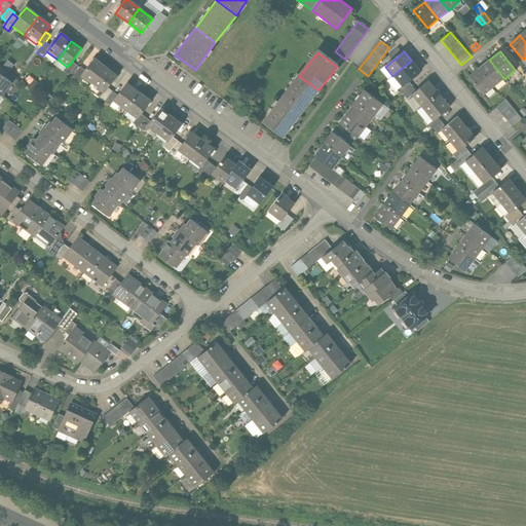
[(1,67),(7,70),(11,63),(5,59),(1,67)]
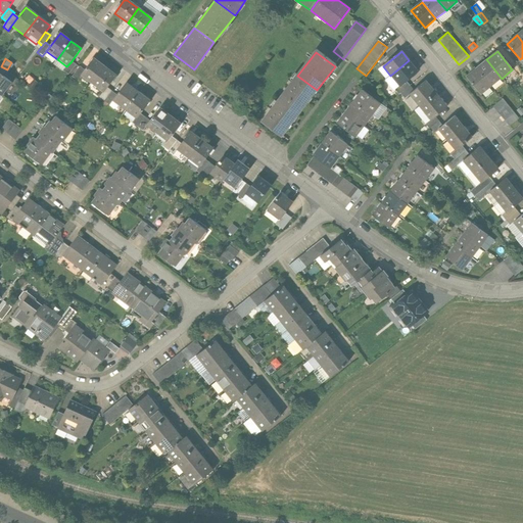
[(80,77),(91,85),(104,67),(93,59),(85,70),(80,77)]
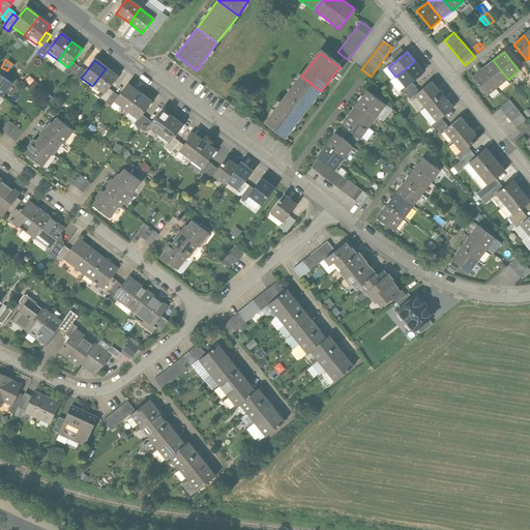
[(493,60),(482,69),(498,88),(508,80),(493,60)]
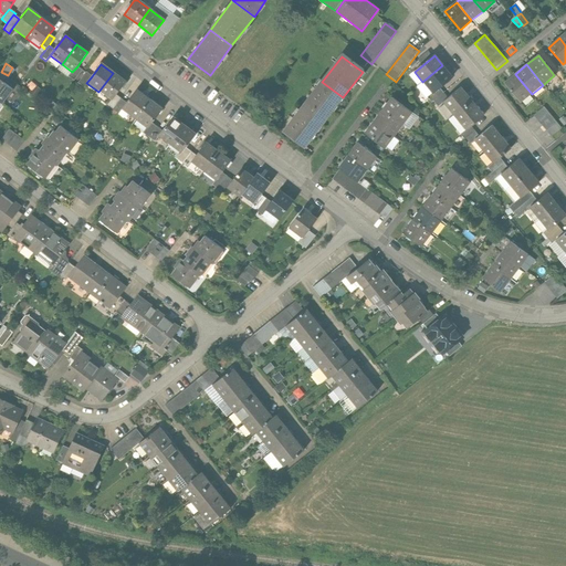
[(452,76),(442,65),(422,82),(432,93),(439,87),(452,76)]
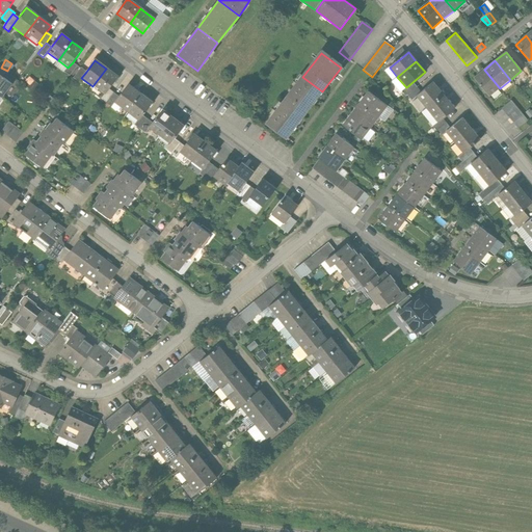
[(77,67),(73,62),(68,68),(64,73),(70,76),(77,67)]
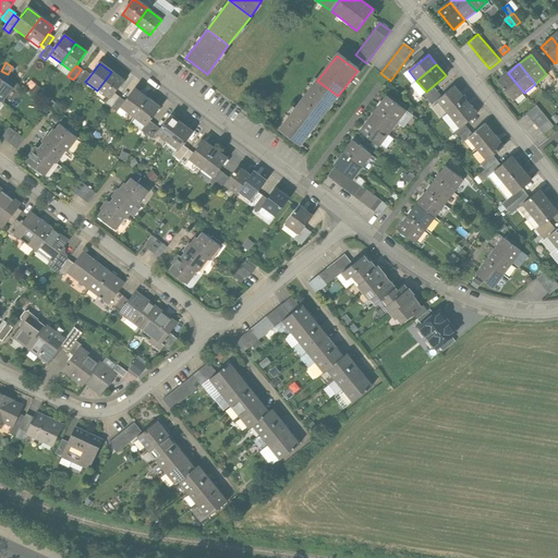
[(91,75),(85,71),(76,82),(82,86),(85,82),(91,75)]
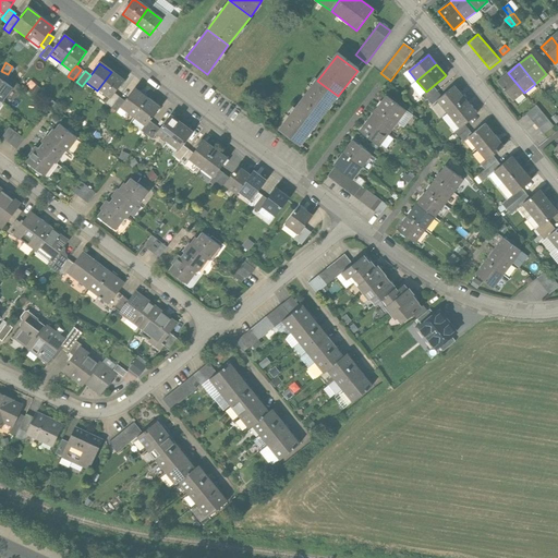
[(123,81),(111,72),(97,91),(109,100),(114,94),(123,81)]
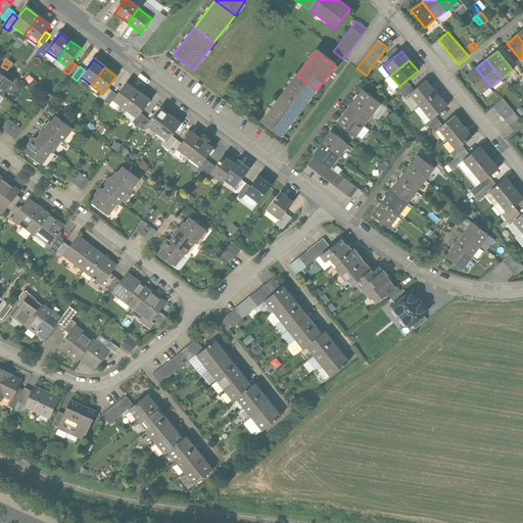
[(481,95),(491,87),(476,68),(466,77),(481,95)]
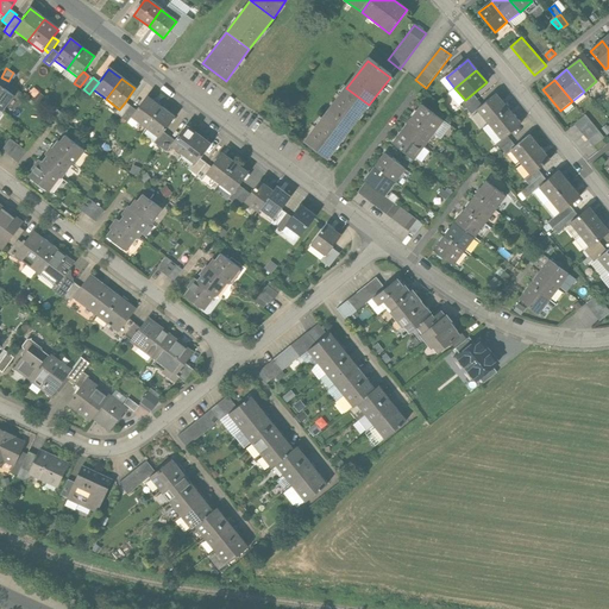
[(0,108),(1,111),(13,96),(0,86),(0,108)]
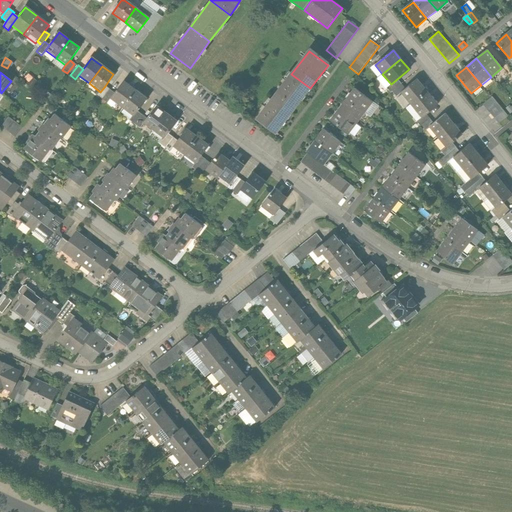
[(291,74),(273,97),(292,111),(310,88),(291,74)]
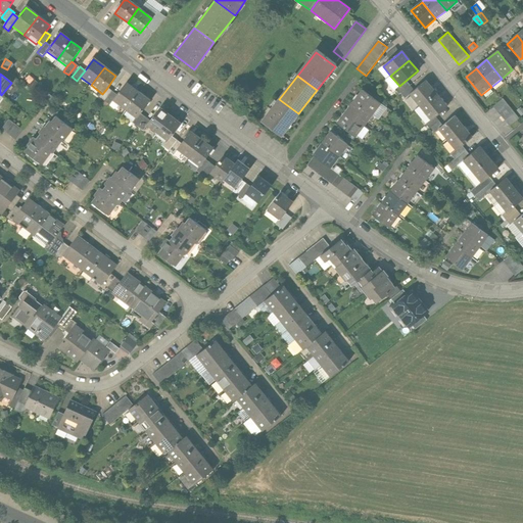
[(38,84),(32,80),(27,87),(33,91),(38,84)]
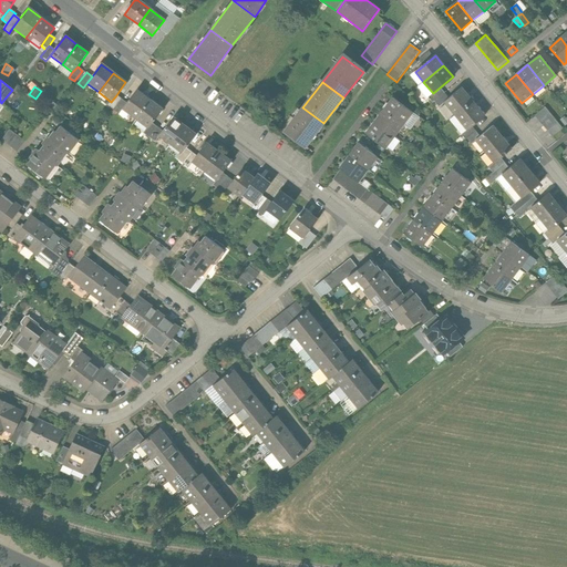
[(432,103),(434,101),(444,93),(440,88),(433,93),(428,98),(432,103)]
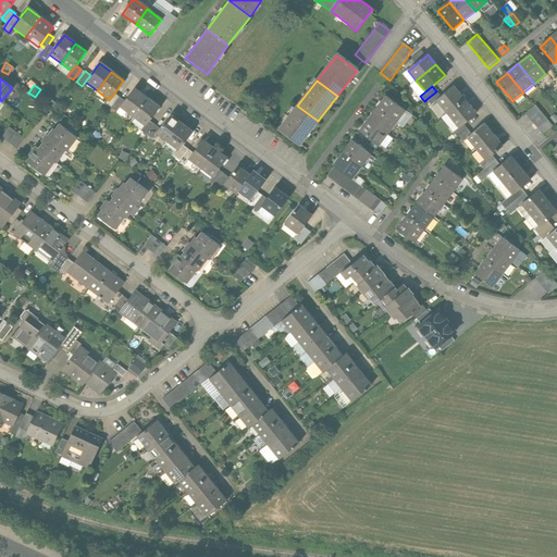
[(436,100),(446,112),(463,98),(454,86),(441,97),(436,100)]
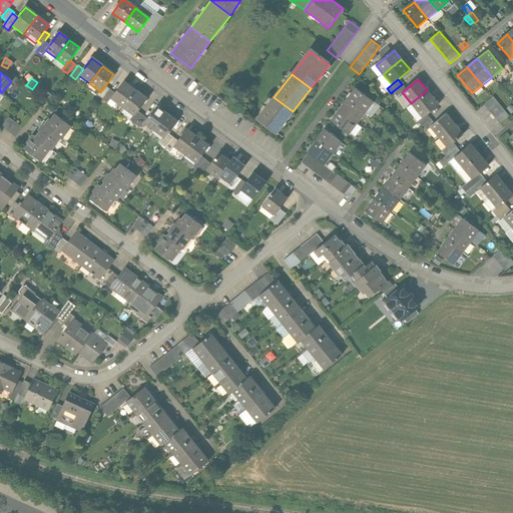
[(110,98),(123,108),(135,91),(123,81),(114,93),(110,98)]
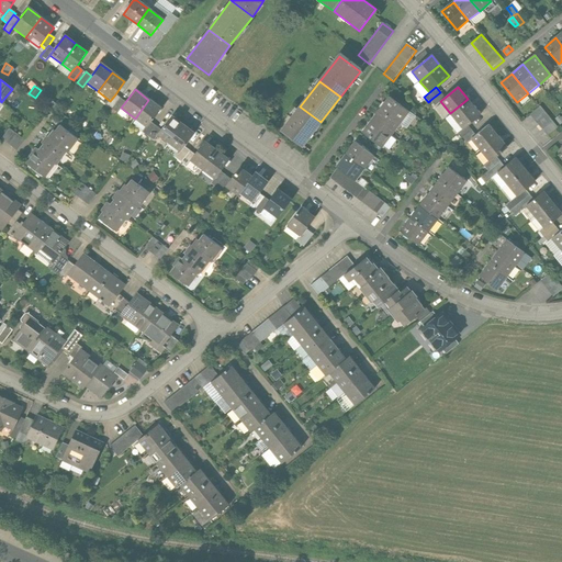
[(445,98),(440,92),(430,100),(435,105),(440,101),(445,98)]
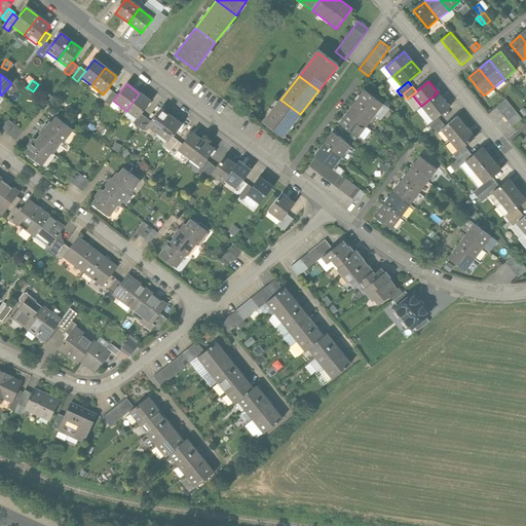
[(100,99),(105,102),(112,91),(108,88),(103,95),(100,99)]
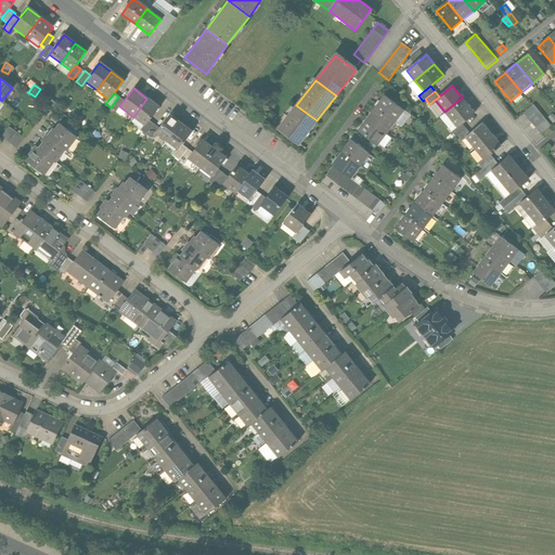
[(385,95),(376,107),(395,121),(403,110),(385,95)]
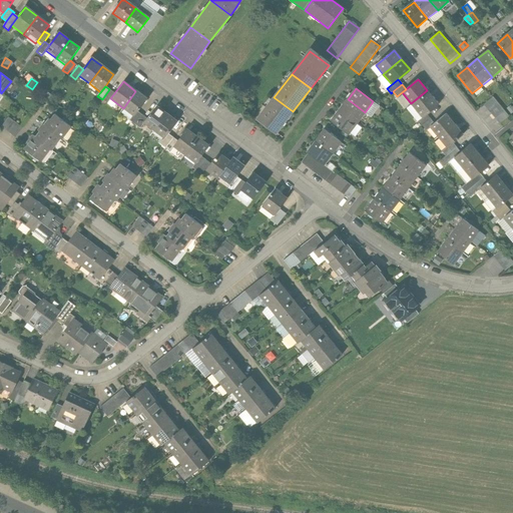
[(114,93),(109,89),(102,99),(107,103),(110,98),(114,93)]
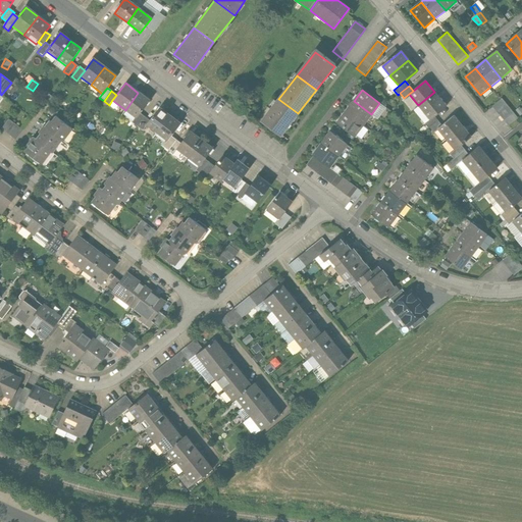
[(446,106),(434,92),(418,105),(429,119),(433,115),(446,106)]
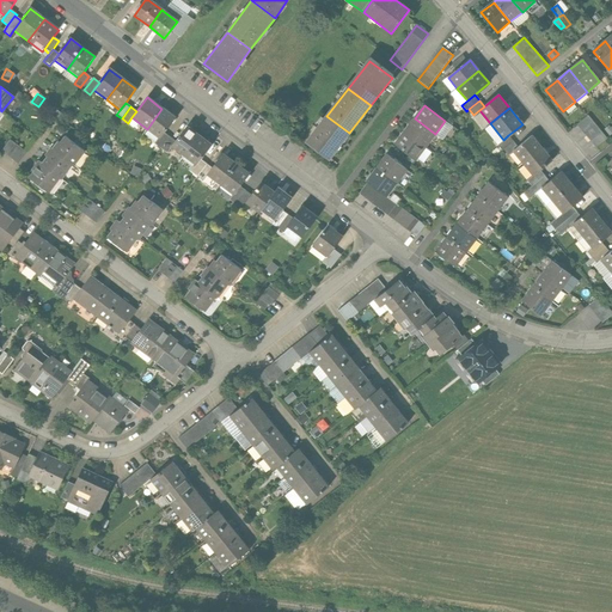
[(175,118),(161,109),(147,129),(160,139),(164,133),(175,118)]
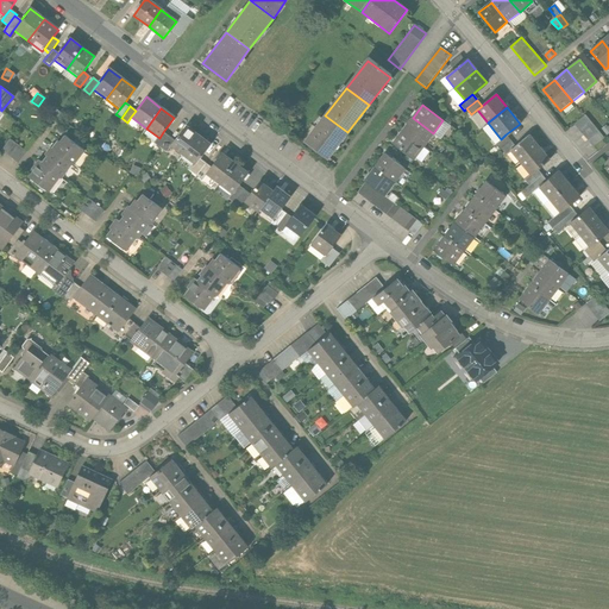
[(327,159),(347,132),(325,115),(305,143),(327,159)]
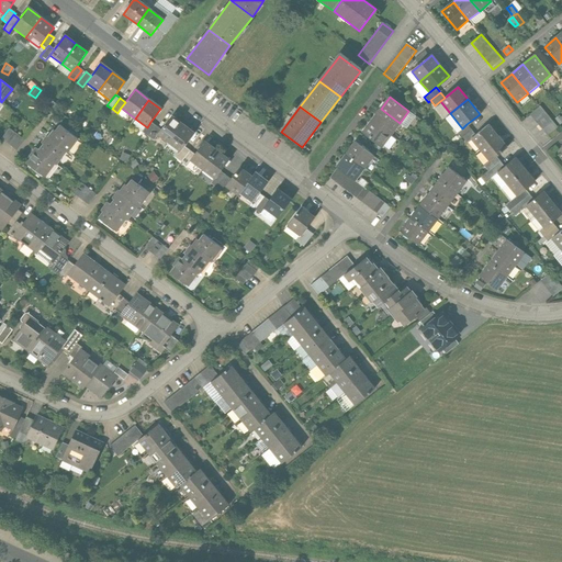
[(540,107),(529,114),(548,135),(558,127),(540,107)]
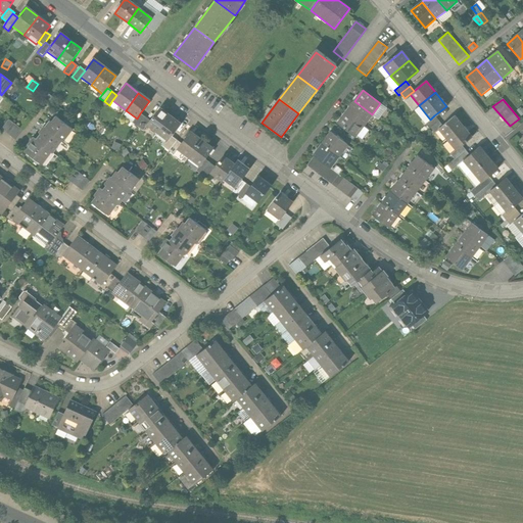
[(364,125),(372,114),(354,101),(346,111),(364,125)]
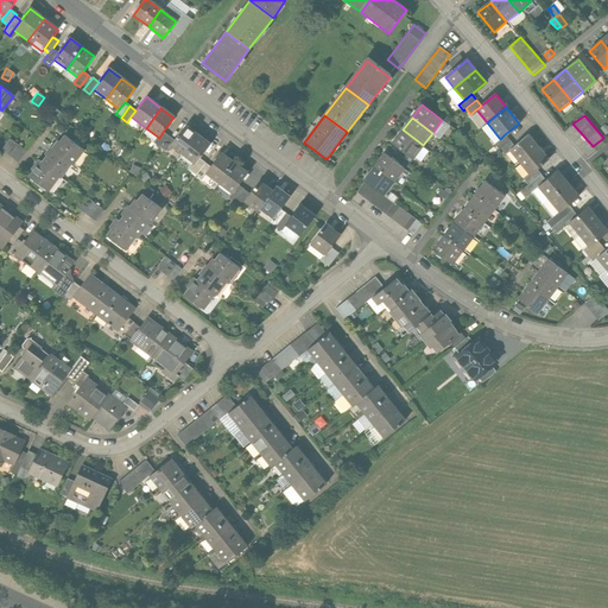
[(171,146),(183,156),(197,135),(185,126),(175,140),(171,146)]
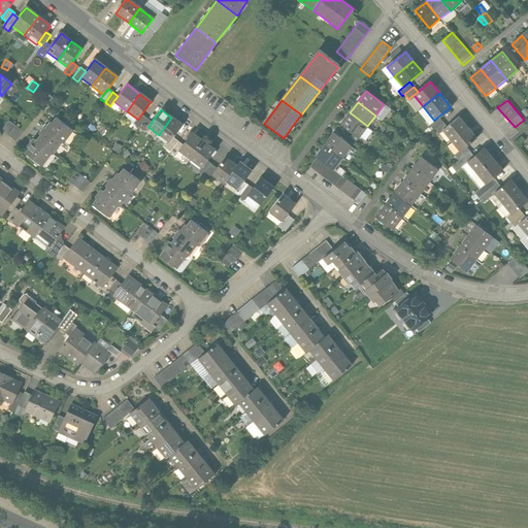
[(359,137),(367,126),(350,112),(341,124),(359,137)]
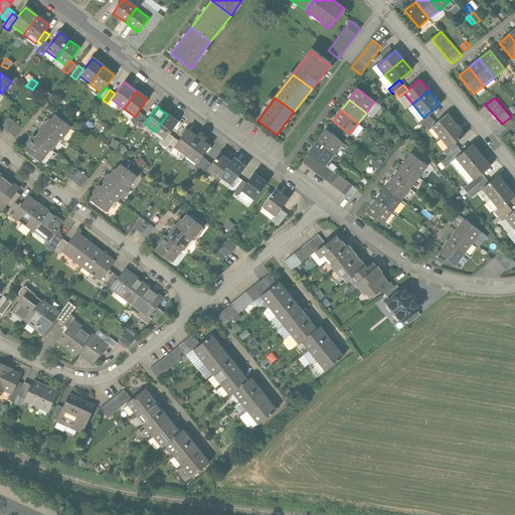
[(131,122),(136,125),(143,116),(138,112),(135,117),(131,122)]
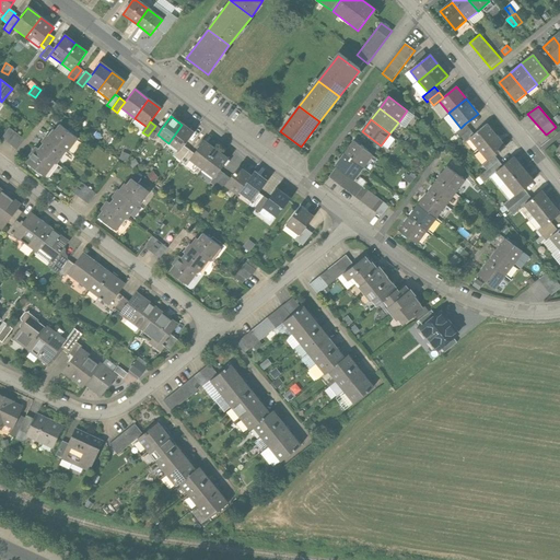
[(455,132),(459,138),(469,129),(465,124),(461,128),(455,132)]
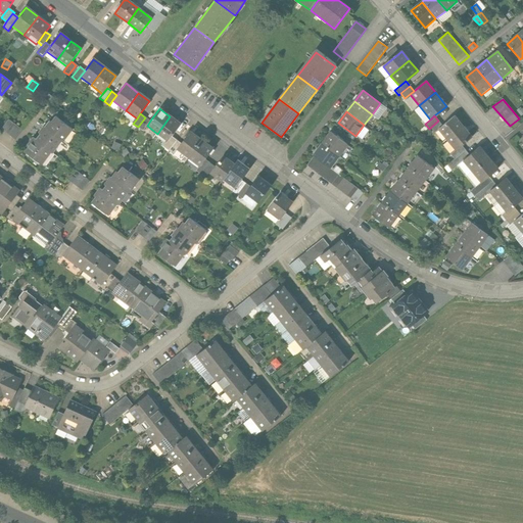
[(438,129),(447,140),(463,127),(455,115),(442,126),(438,129)]
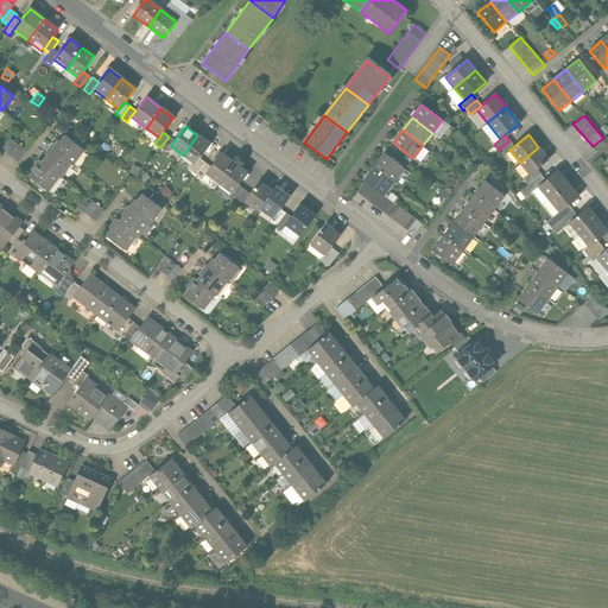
[(58,140),(52,147),(71,163),(74,164),(83,151),(64,135),(61,141),(58,140)]
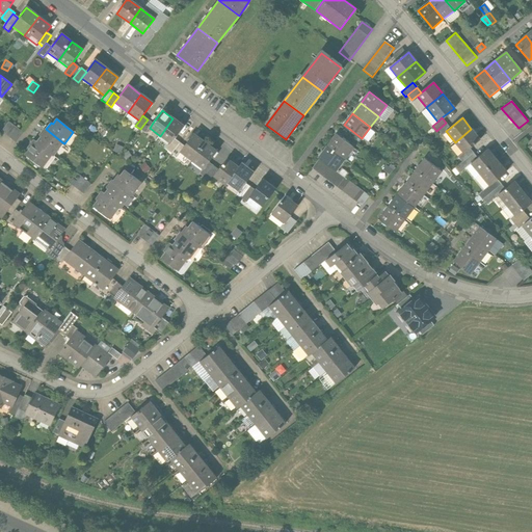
[(183,126),(173,118),(160,136),(170,143),(175,138),(183,126)]
